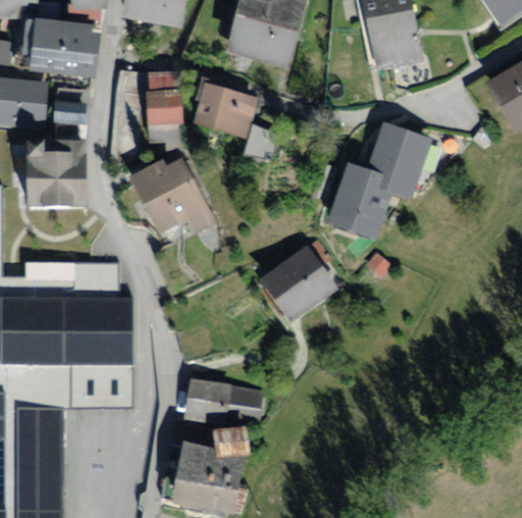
[(0,0),(0,18),(25,18),(24,0),(0,0)]
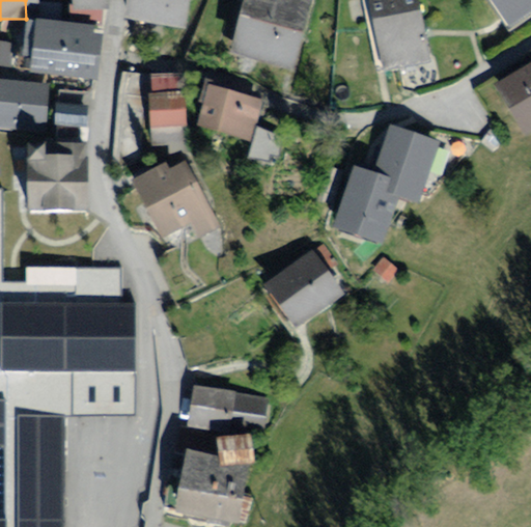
[(71,0),(72,10),(110,9),(109,0),(71,0)]
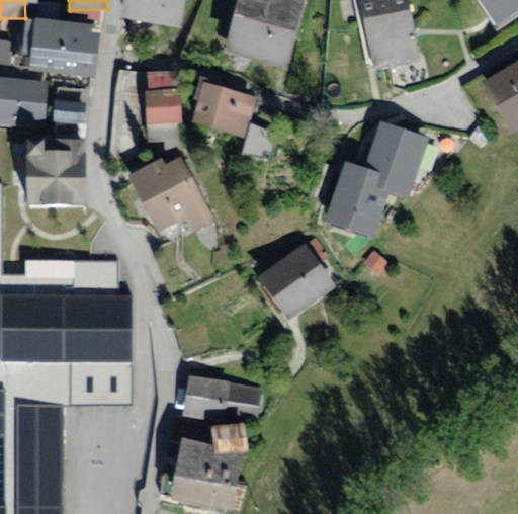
[(124,0),(122,17),(181,26),(184,0),(124,0)]
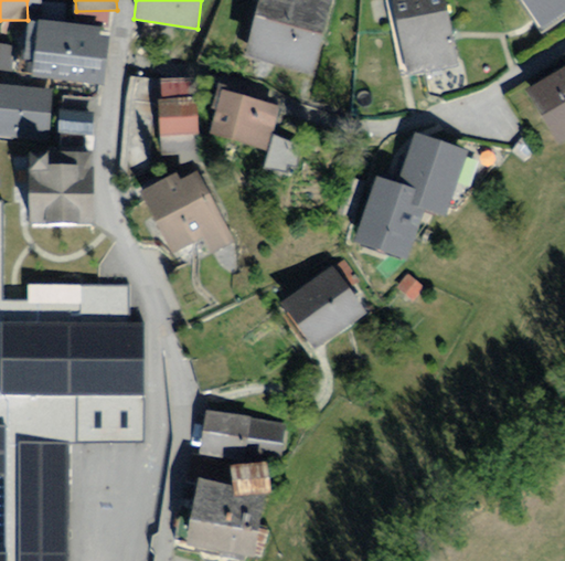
[(256,0),(243,56),(315,74),(332,0),(256,0)]
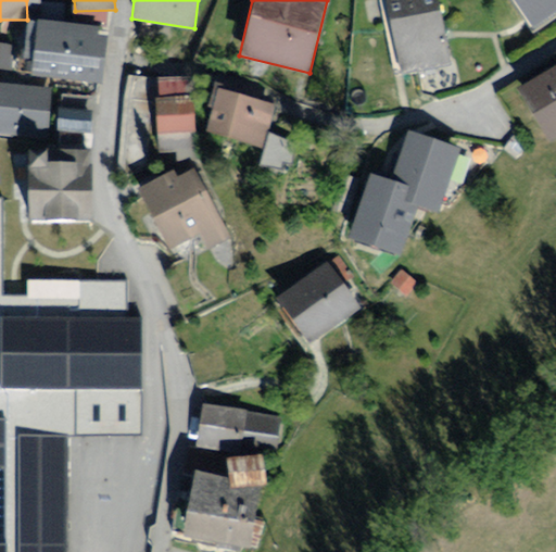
[(386,0),(403,75),(453,64),(439,0),(386,0)]
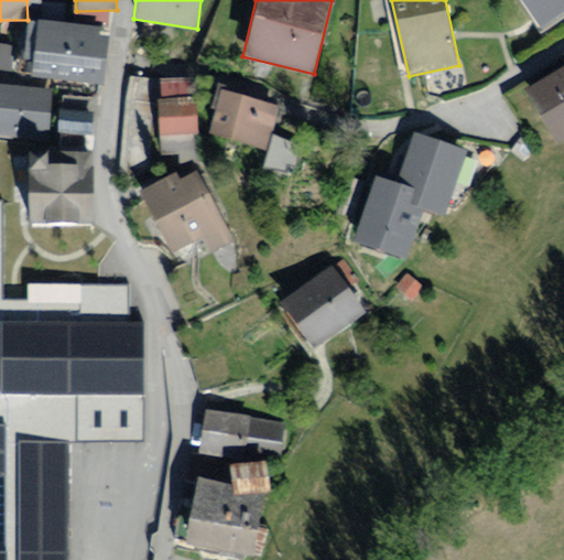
[(516,0),(539,31),(563,12),(563,0),(516,0)]
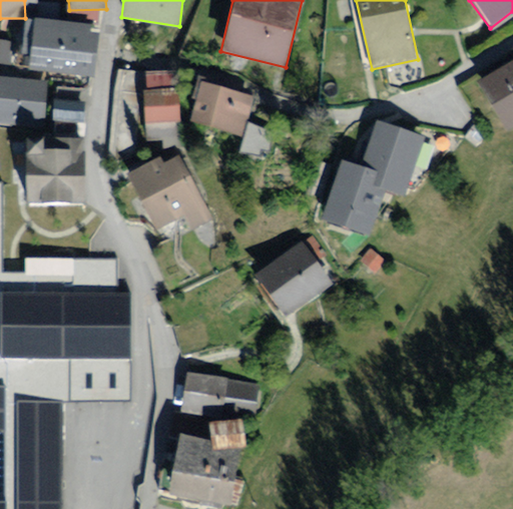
[(98,24),(29,19),(25,71),(94,76),(98,24)]
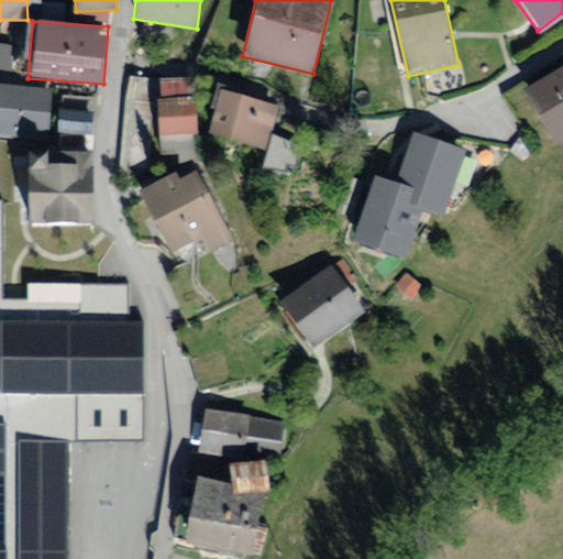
[(19,44),(0,41),(0,83),(13,85),(19,44)]
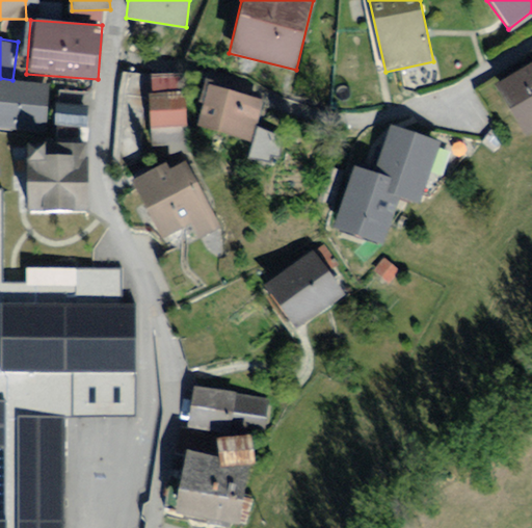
[(531,61),(493,84),(520,132),(531,125),(531,61)]
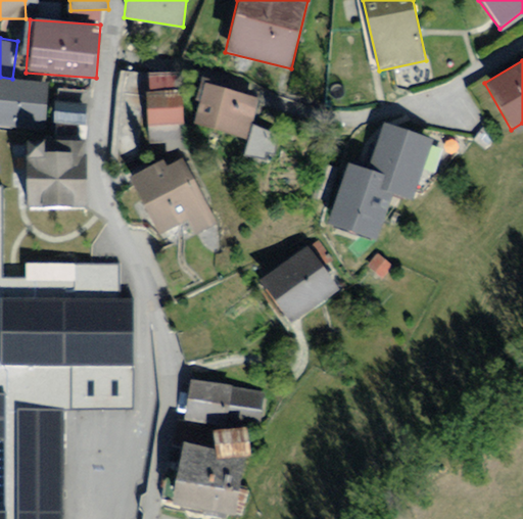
[(20,80),(0,79),(0,123),(19,124),(20,80)]
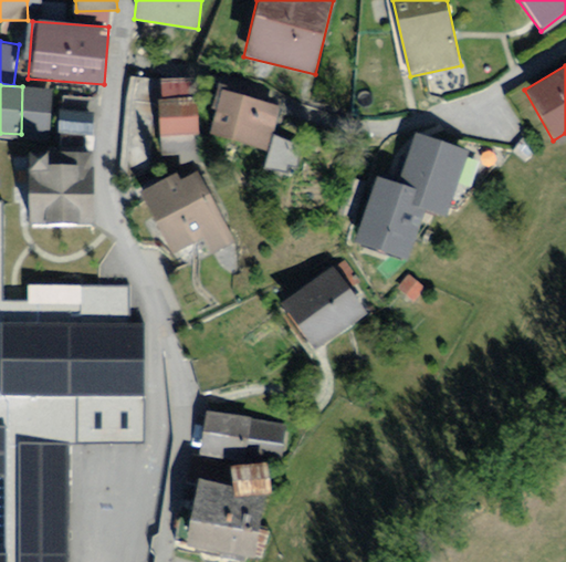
[(280,106),(221,87),(207,134),(266,152),(280,106)]
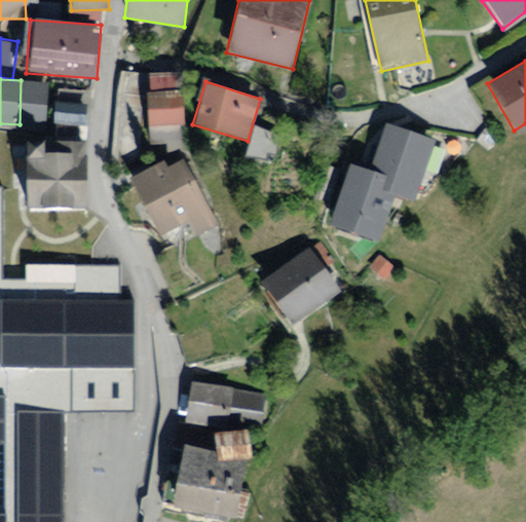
[(92,89),(59,85),(52,126),(87,132),(92,89)]
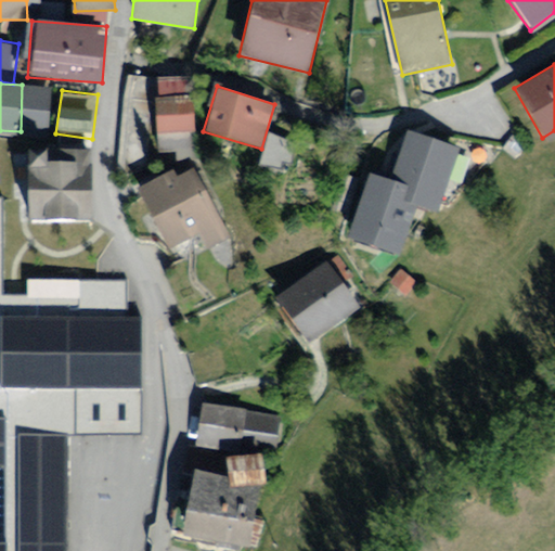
[(191,93),(153,99),(158,138),(197,131),(191,93)]
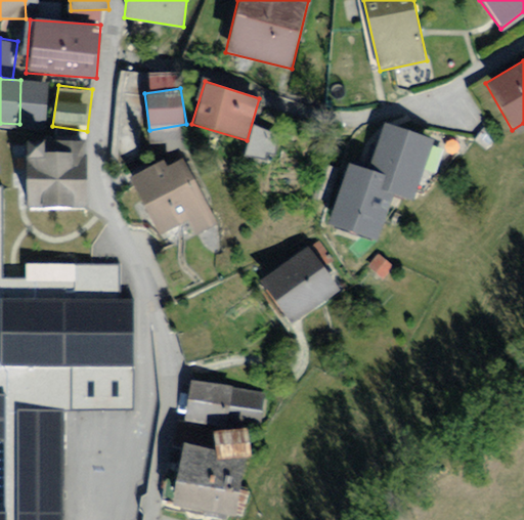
[(367,168),(348,162),(326,223),(379,242),(395,196),(412,202),(434,138),(384,121),(367,168)]
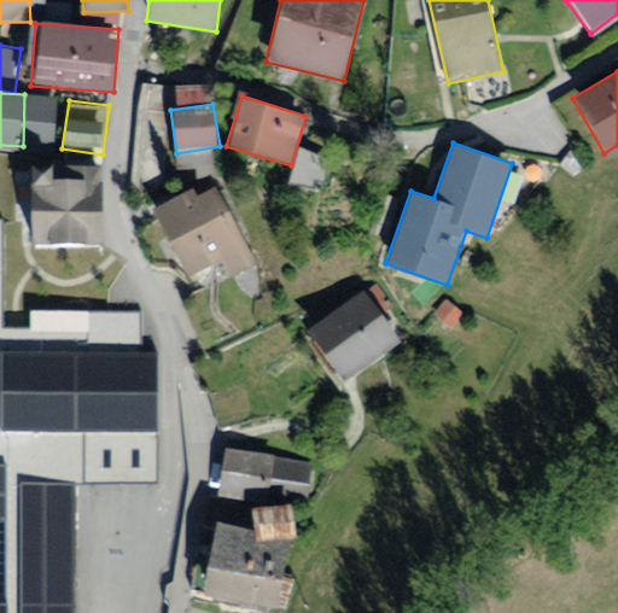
[(105,168),(28,168),(28,239),(106,238),(105,168)]
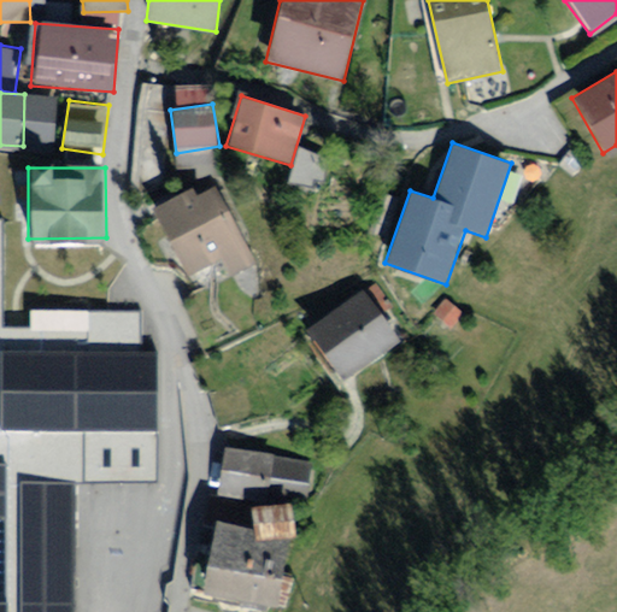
[(193,184),(150,209),(188,276),(223,257),(233,272),(258,258),(216,183),(198,194),(193,184)]
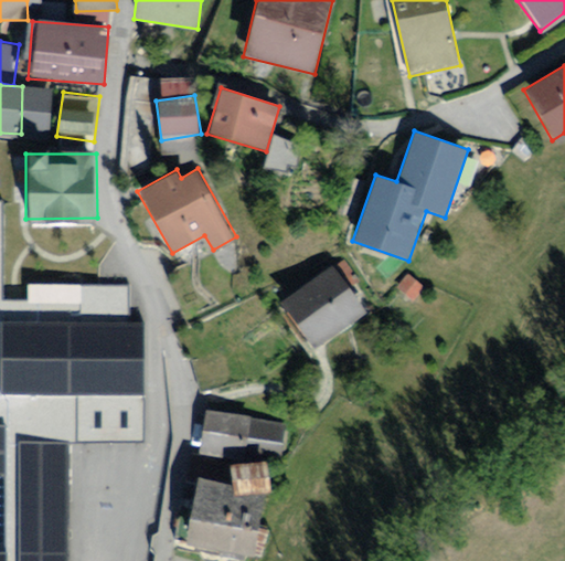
[(331,266),(278,304),(311,349),(364,311),(331,266)]
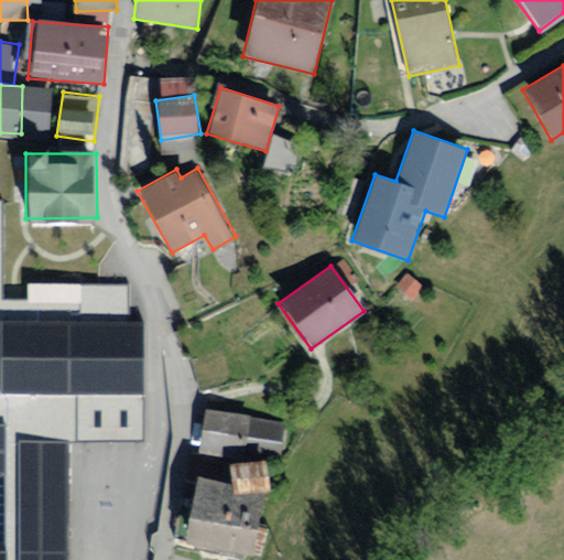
[(424,284),(409,271),(398,283),(412,297),(424,284)]
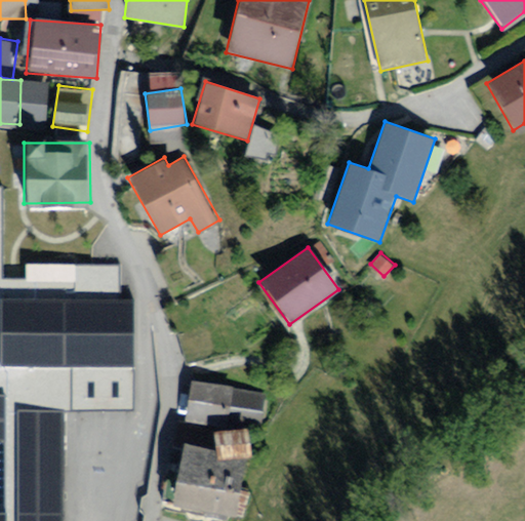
[(82,303),(3,303),(4,384),(0,384),(0,435),(8,436),(9,517),(0,517),(0,520),(67,520),(66,363),(134,362),(133,299),(119,299),(119,265),(82,265),(82,303)]
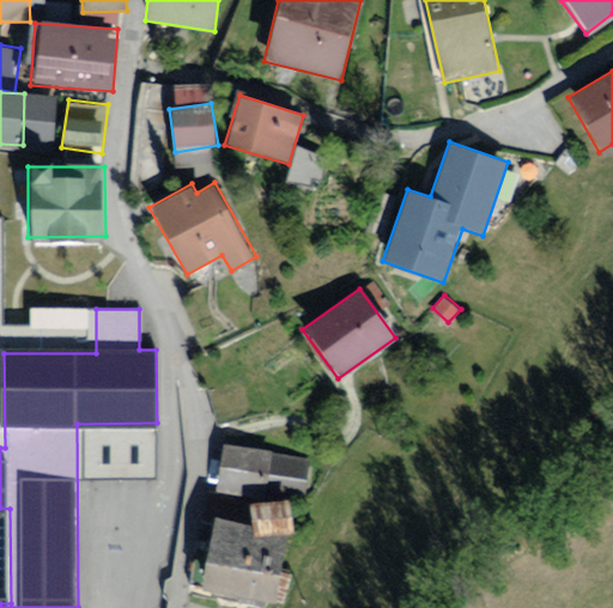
[(315,451),(225,438),(218,484),(309,497),(315,451)]
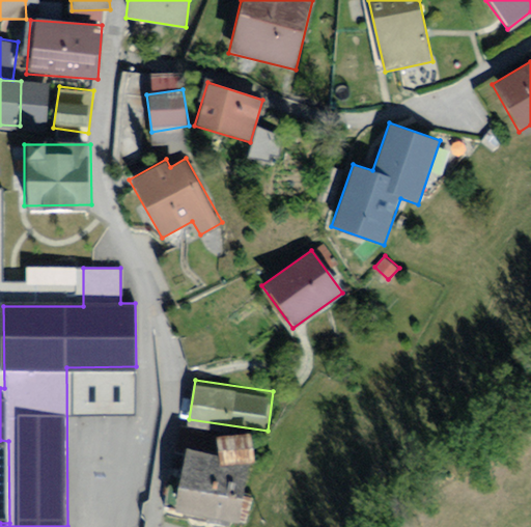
[(249,433),(215,439),(220,466),(254,461),(249,433)]
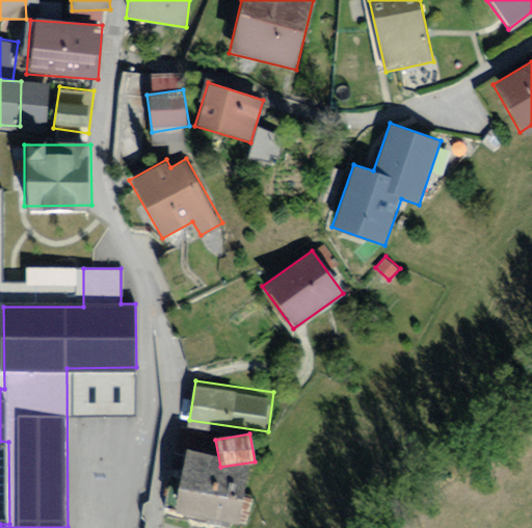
[(215,453),(184,448),(171,512),(240,526),(245,494),(209,486),(215,453)]
